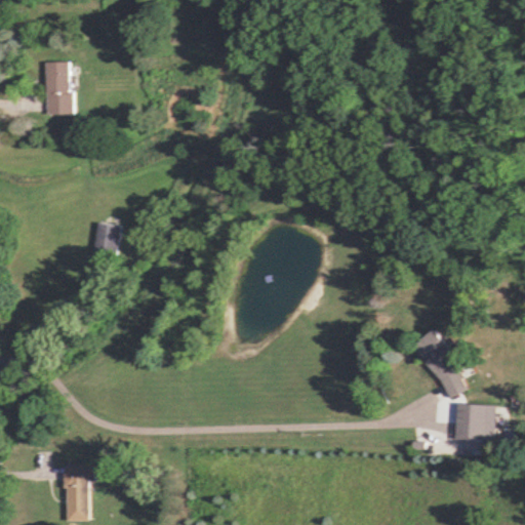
[(48,114),(73,114),(73,62),(48,62),(48,114)]
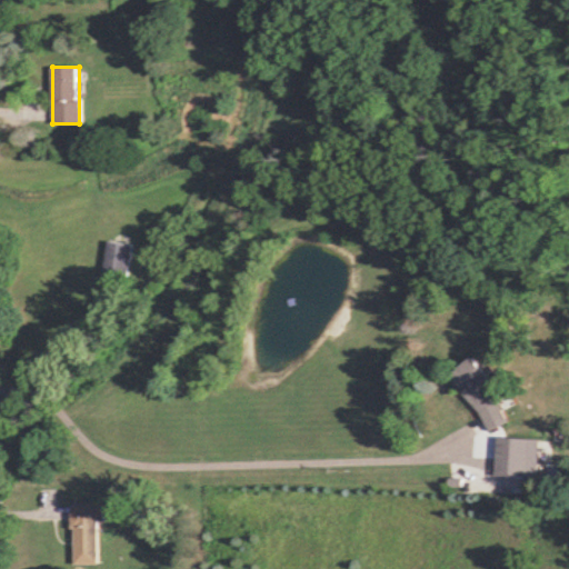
[(106,276),(130,277),(131,243),(107,242),(106,276)]
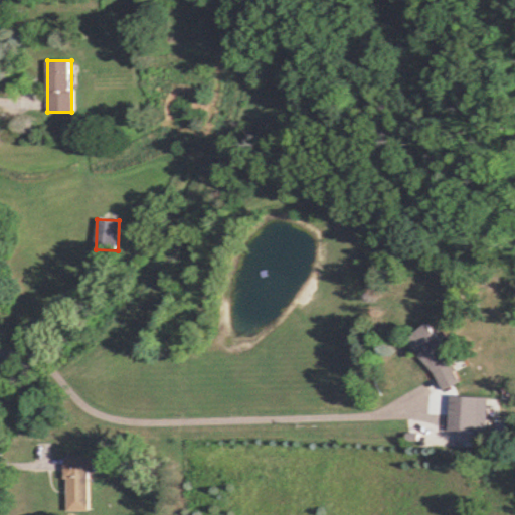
[(433,325),(411,336),(439,388),(460,376),(433,325)]
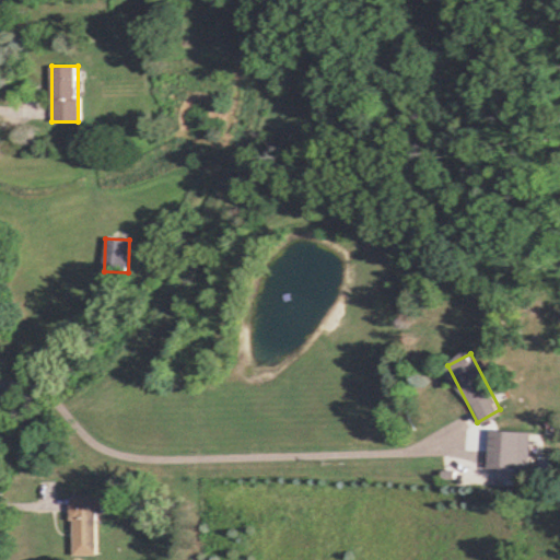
[(520,450),(487,450),(487,470),(520,470),(520,450)]
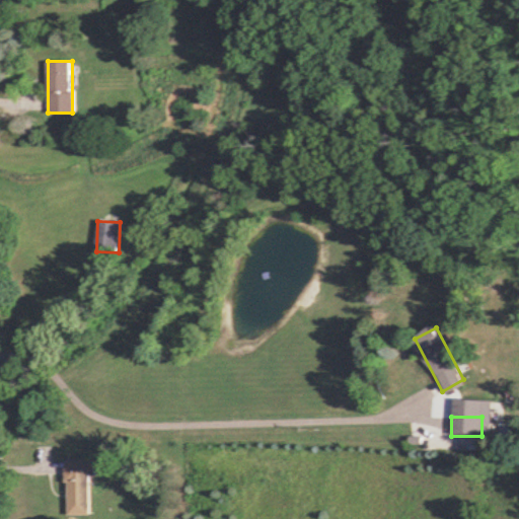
[(67,514),(89,514),(89,474),(96,474),(96,460),(67,460),(67,514)]
